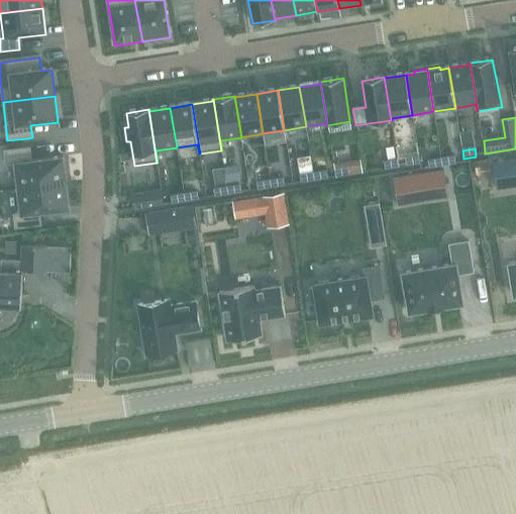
[(29,150),(5,153),(6,166),(15,165),(18,191),(67,185),(64,159),(30,163),(29,150)]
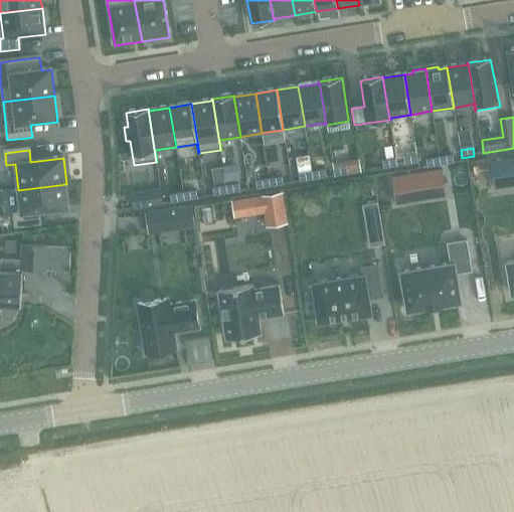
[(405,167),(418,164),(417,157),(404,159),(405,167)]
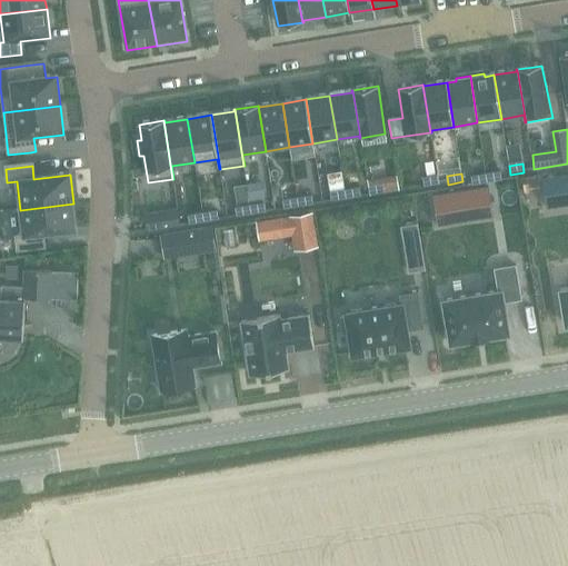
[(487,185),(502,182),(500,174),(486,176),(487,185)]
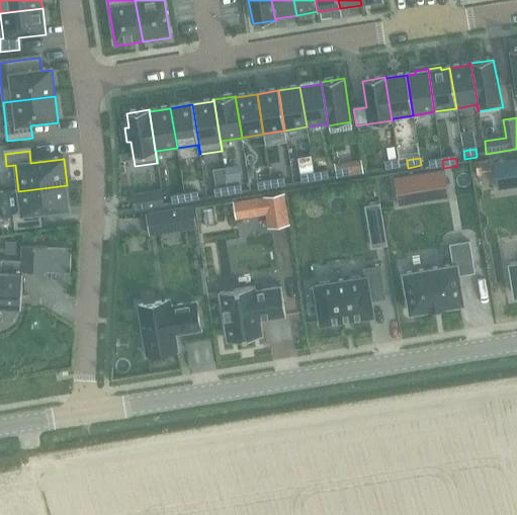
[(430,170),(443,168),(442,160),(429,162),(430,170)]
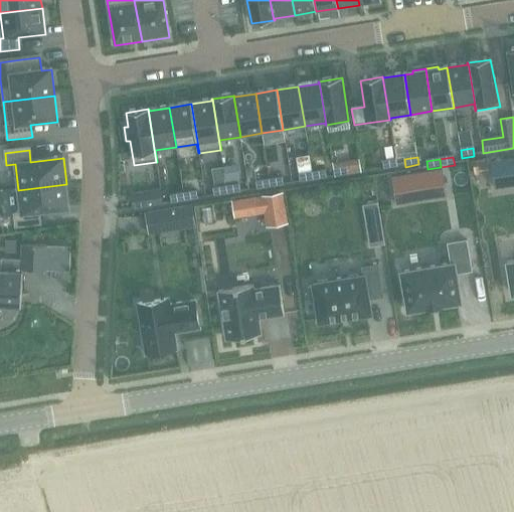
[(384,170),(397,168),(395,160),(382,162),(384,170)]
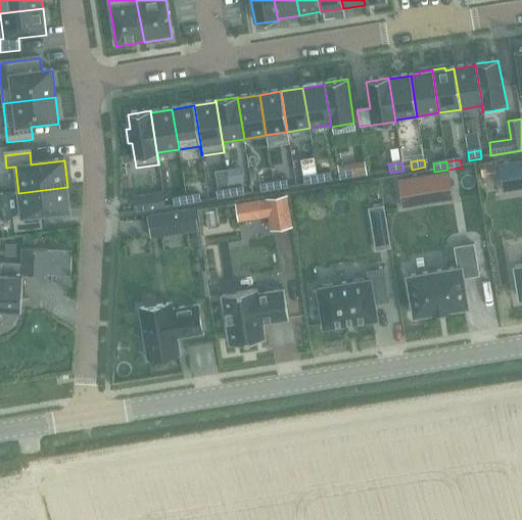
[(521,163),(499,168),(502,193),(521,189),(521,163)]
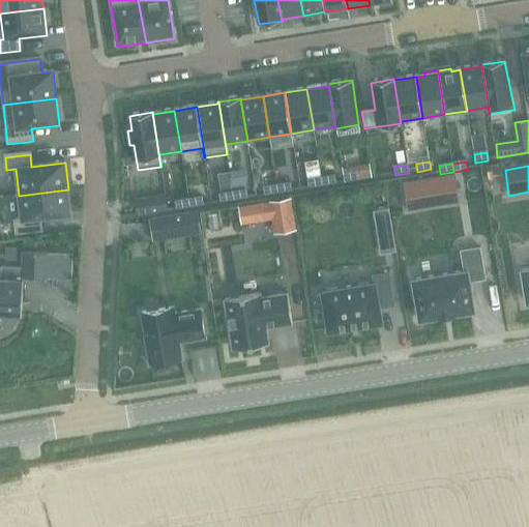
[(345,183),(358,181),(357,173),(344,175),(345,183)]
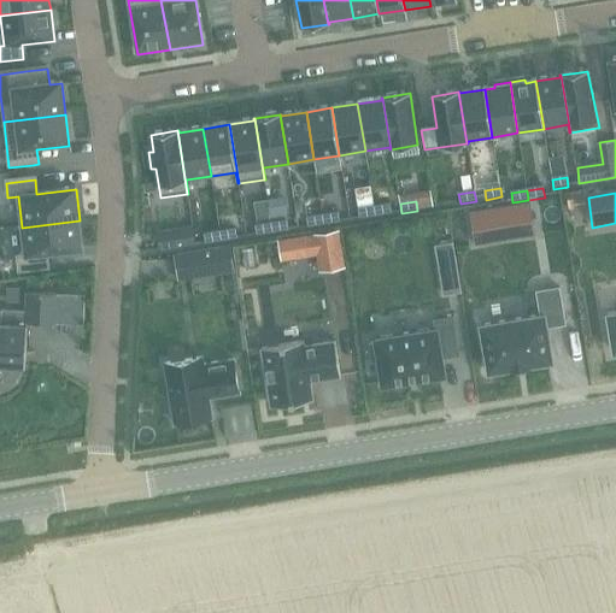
[(268,202),(252,205),(256,227),(271,224),(268,202)]
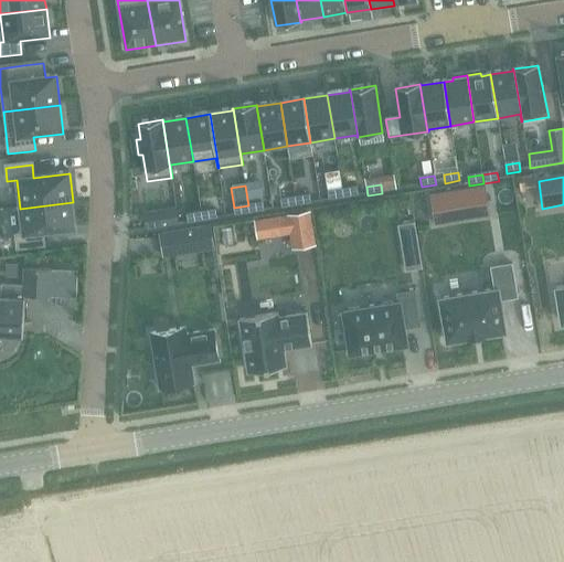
[(343,199),(358,197),(357,188),(342,191),(343,199)]
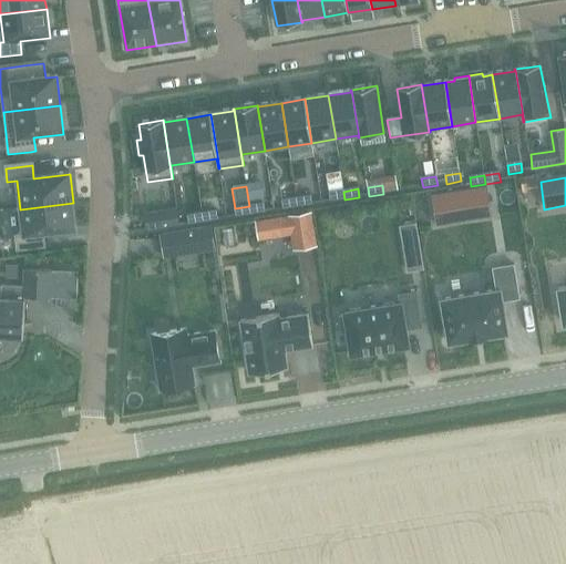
[(486,191),(460,195),(464,225),(492,221),(486,191)]
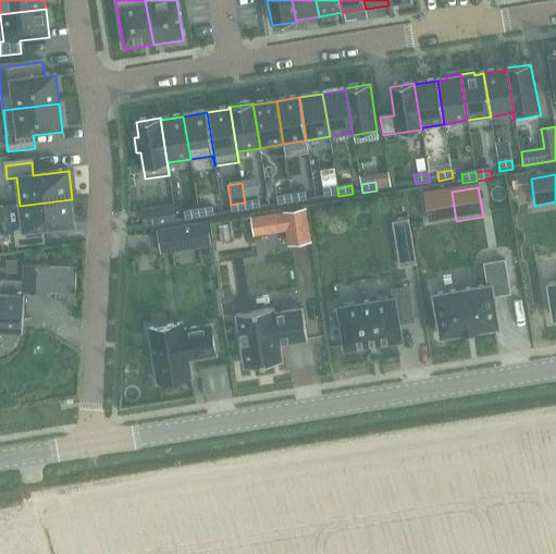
[(337,188),(323,191),(324,198),(338,196),(337,188)]
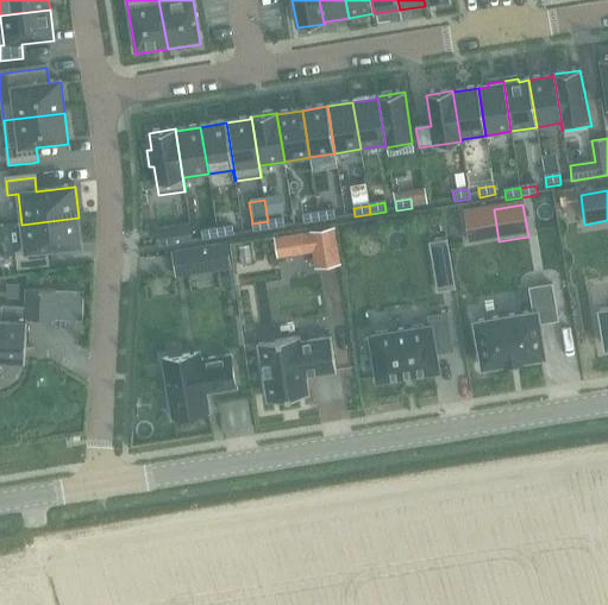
[(320,222),(336,220),(333,210),(318,214),(320,222)]
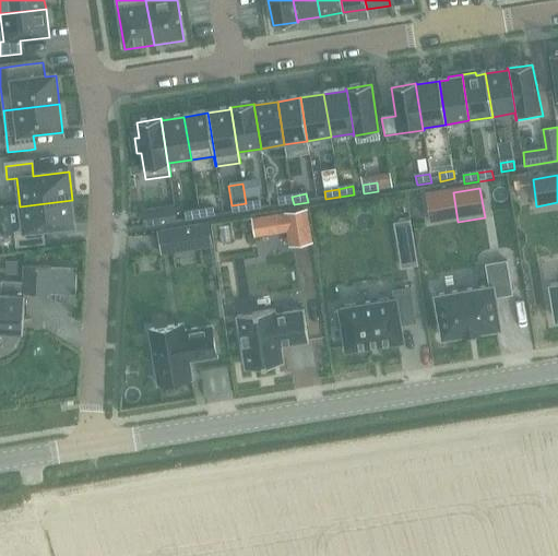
[(292,197),(279,199),(280,206),(294,204),(292,197)]
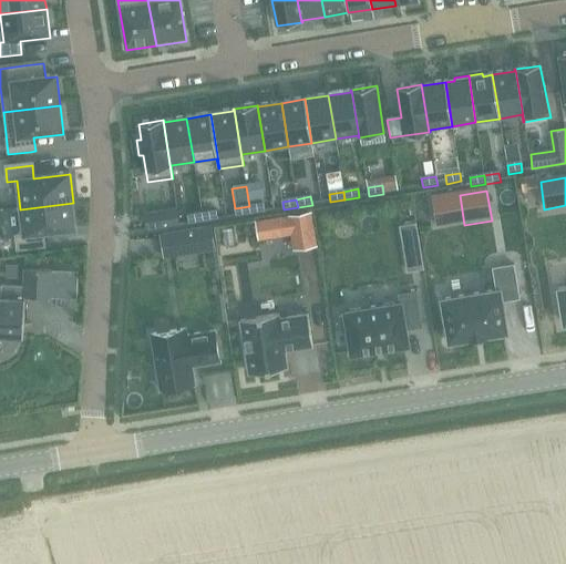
[(23,237),(16,238),(18,252),(44,248),(43,235),(76,232),(73,203),(20,209),(23,237)]
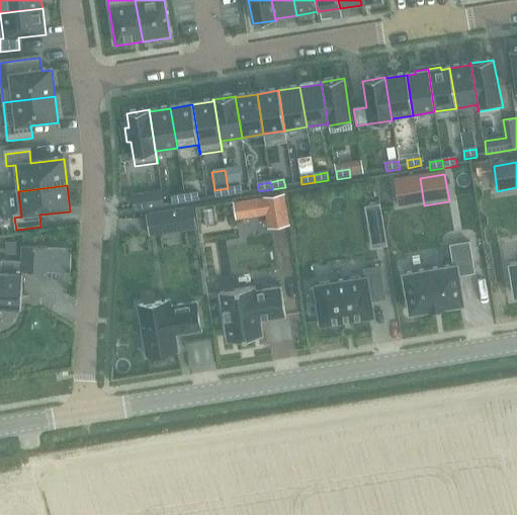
[(242,194),(241,186),(228,188),(229,196),(242,194)]
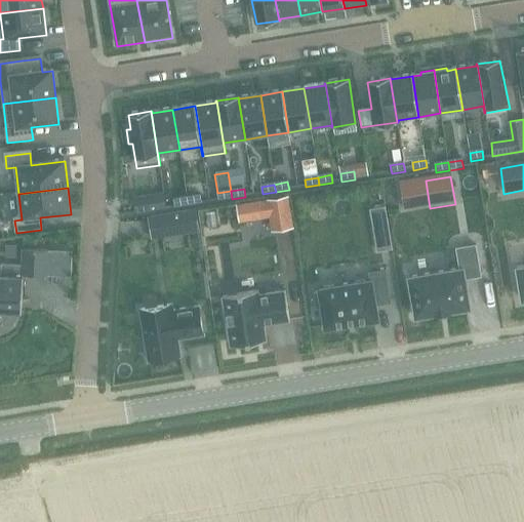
[(231,191),(217,193),(218,201),(232,199),(231,191)]
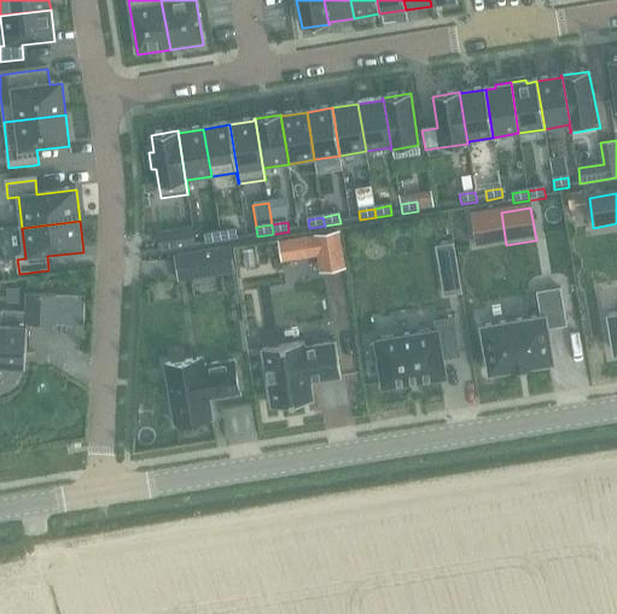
[(193,228),(158,233),(162,252),(166,252),(180,250),(196,247),(195,238),(193,228)]
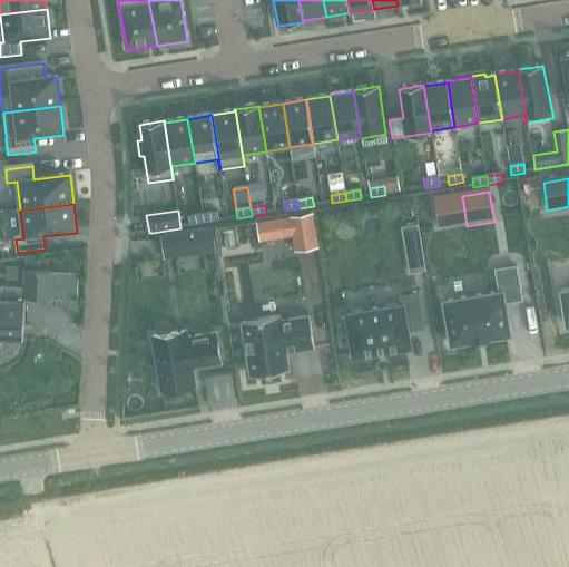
[(205,224),(219,222),(217,213),(203,215),(205,224)]
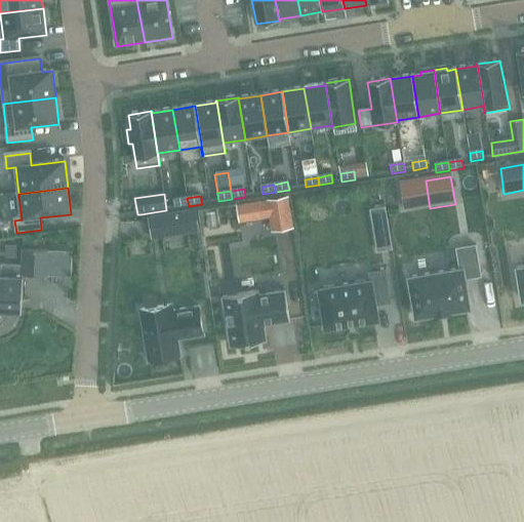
[(187,198),(173,200),(175,208),(189,206),(187,198)]
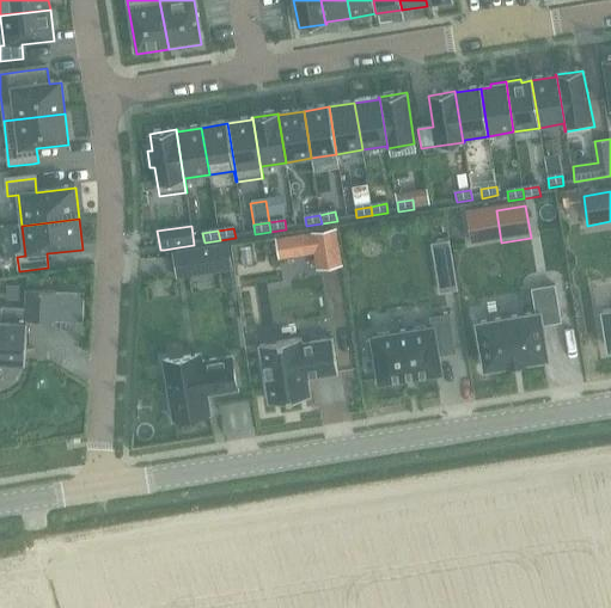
[(315,256),(318,272),(342,268),(336,232),(312,237),(315,256)]
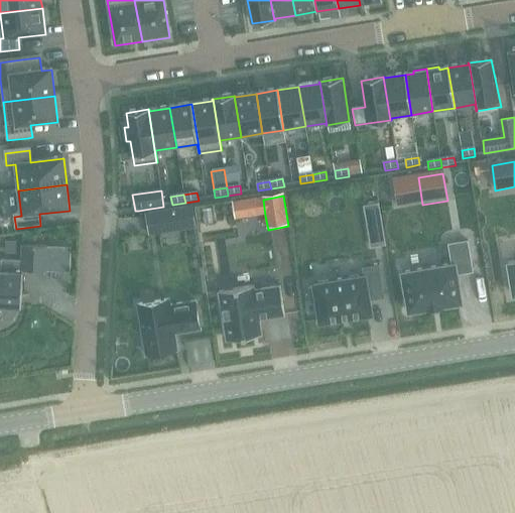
[(379,205),(365,207),(366,217),(380,215),(379,205)]
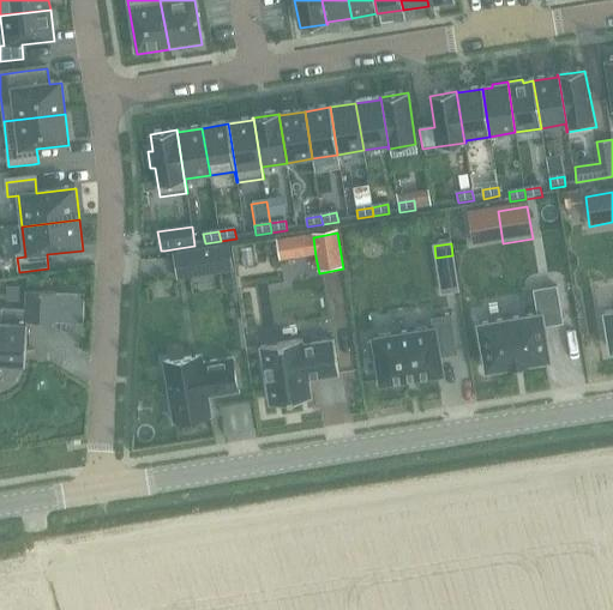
[(215,252),(218,273),(233,271),(229,249),(215,252)]
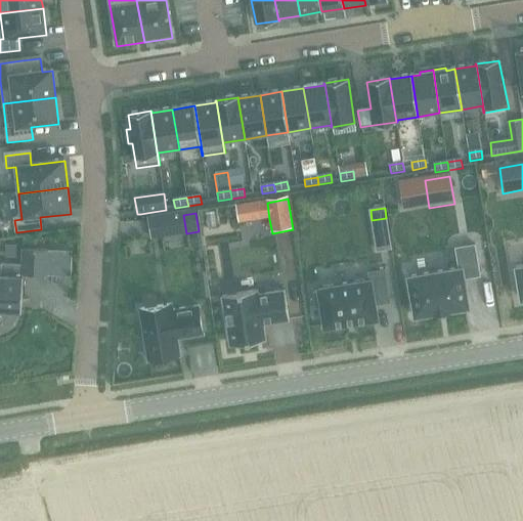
[(151,240),(164,237),(161,219),(148,221),(151,240)]
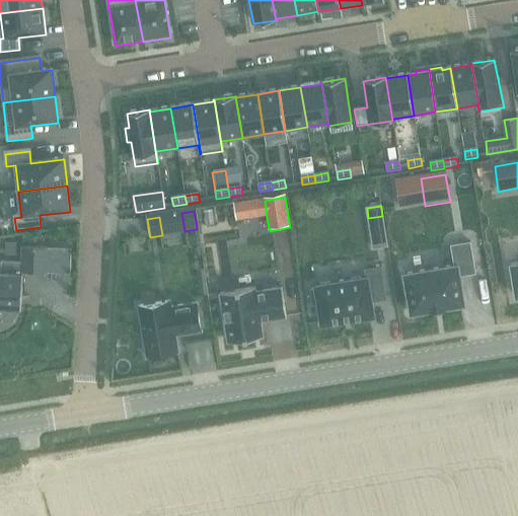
[(385,232),(371,235),(373,249),(387,247),(385,232)]
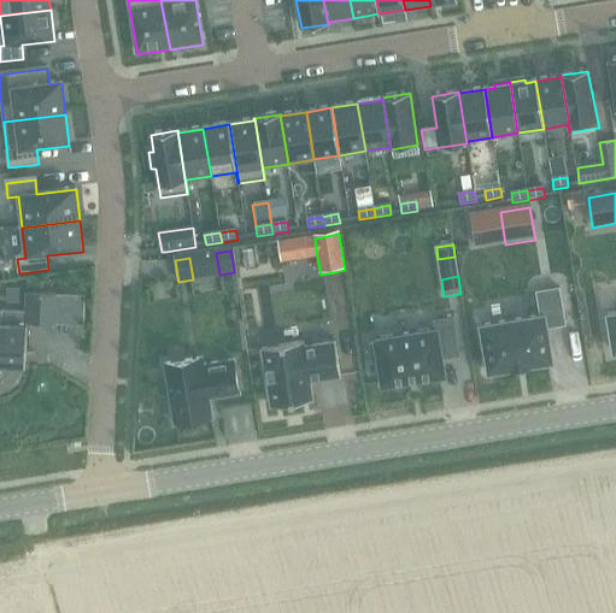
[(540,317),(480,328),(488,376),(511,371),(511,372),(516,372),(516,371),(526,369),(526,370),(531,370),(531,369),(547,365),(552,365),(547,331),(567,328),(559,289),(535,294),(540,317)]
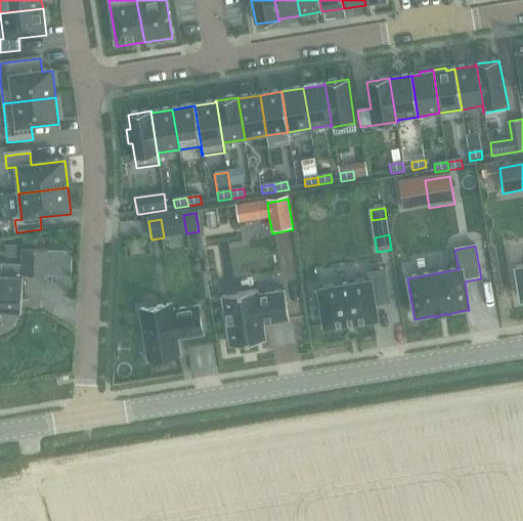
[(0,277),(0,316),(5,317),(5,312),(22,313),(24,276),(47,277),(48,252),(23,251),(23,267),(1,266),(1,278),(0,277)]
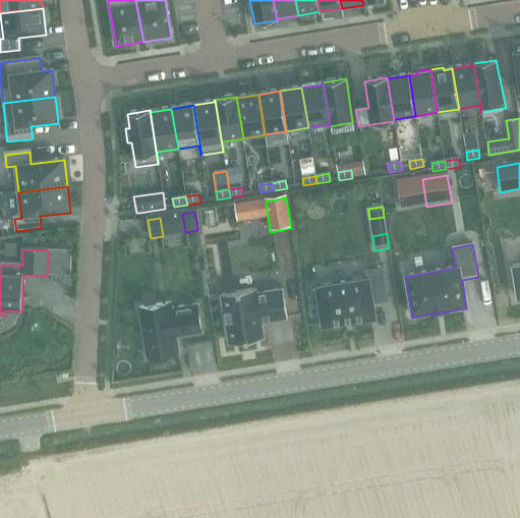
[(318,292),(312,293),(314,307),(321,307),(324,328),(370,320),(376,319),(373,305),(388,303),(383,271),(366,274),(367,280),(318,288),(318,292)]
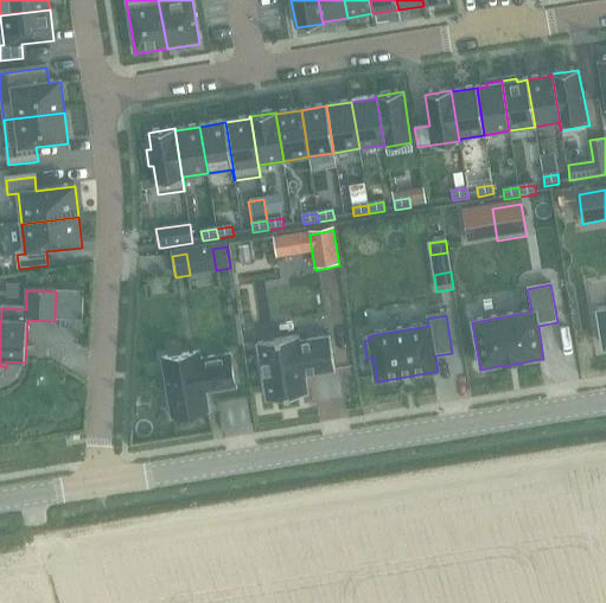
[(299,339),(257,345),(267,404),(307,397),(305,378),(336,373),(330,339),(299,344),(299,339)]
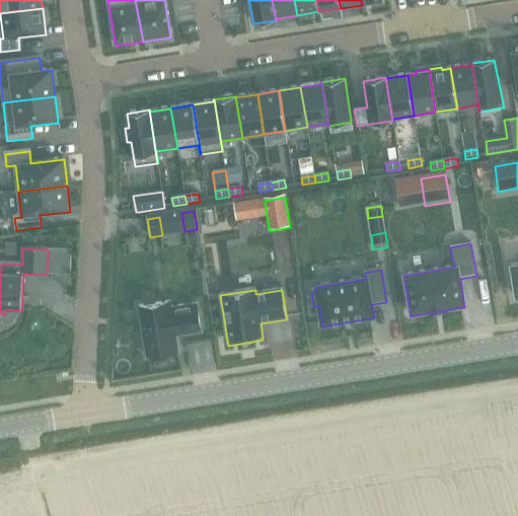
[(170,303),(139,309),(147,359),(178,354),(175,338),(185,336),(201,333),(198,312),(197,305),(171,309),(170,303)]
